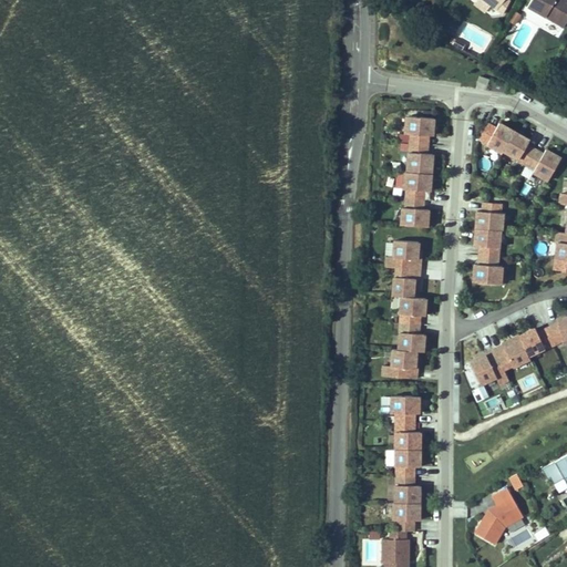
[(491,4),(484,0),(476,0),(474,3),(486,12),(491,4)]
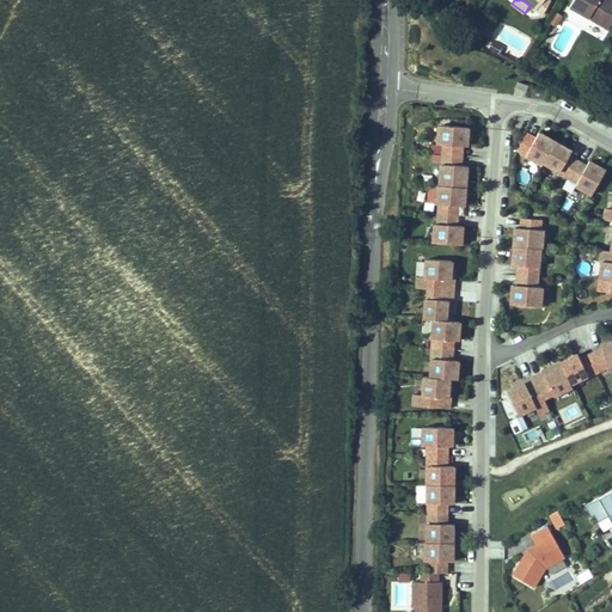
[(522,0),(530,5),(537,10),(543,0),(522,0)]
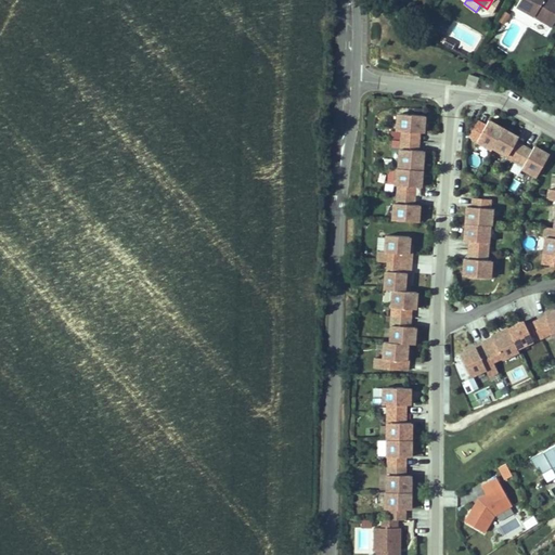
[(519,0),(516,7),(552,26),(554,21),(554,2),(550,0),(519,0)]
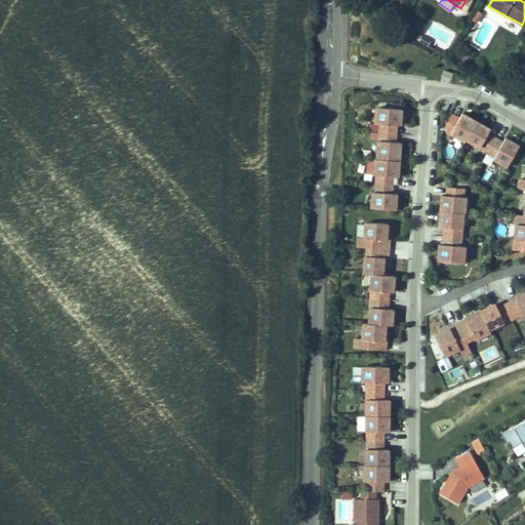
[(441,70),(440,80),(452,82),(453,72),(441,70)]
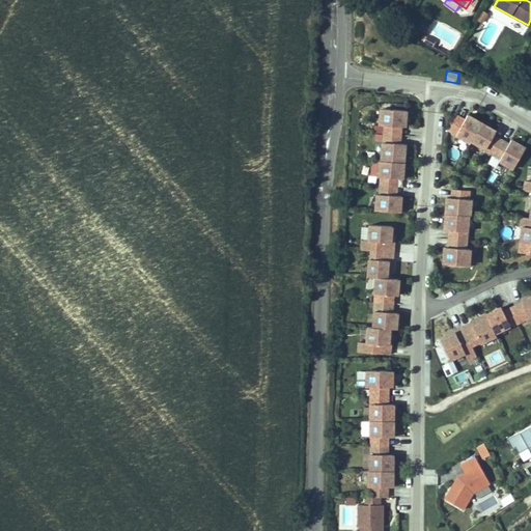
[(406,127),(407,111),(383,109),(382,118),(381,118),(380,124),(385,126),(401,127),(406,127)]
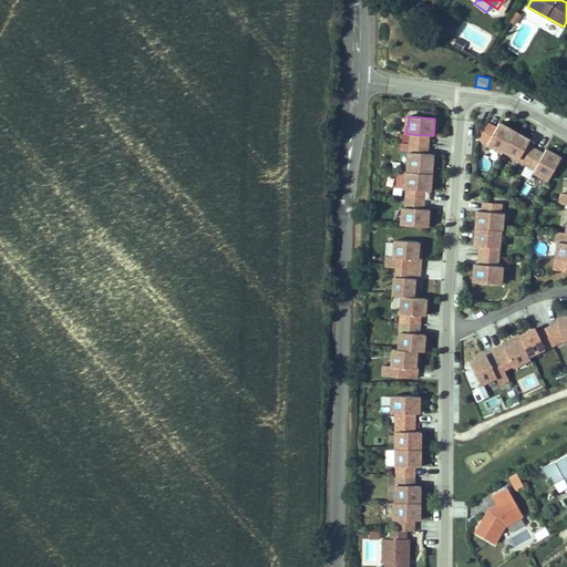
[(503,151),(514,132),(500,123),(496,127),(488,123),(478,140),(487,144),(502,153),(503,151)]
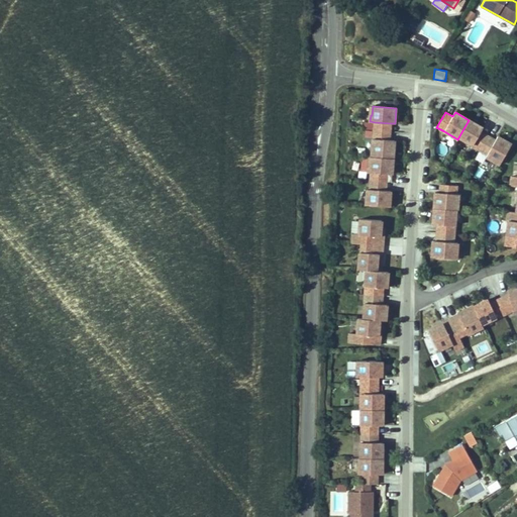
[(473,145),(482,129),(483,127),(469,120),(458,137),(473,145)]
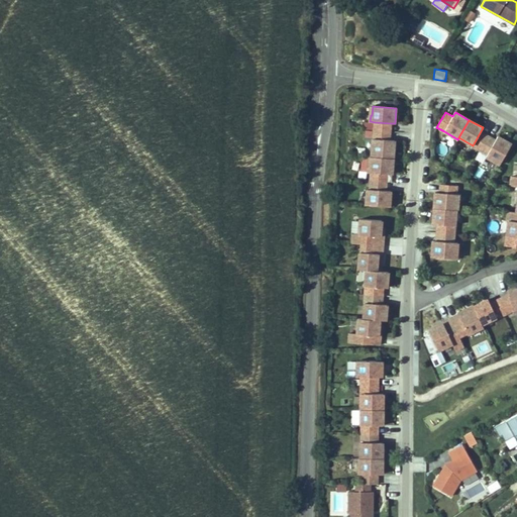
[(391,131),(391,123),(375,122),(374,130),(391,131)]
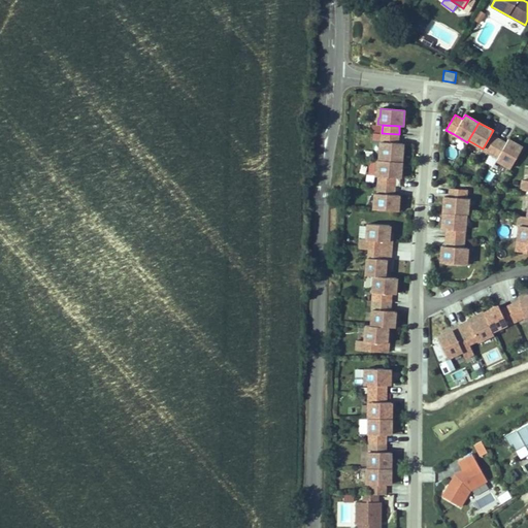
[(489,155),(500,136),(492,132),(483,149),(482,151),(489,155)]
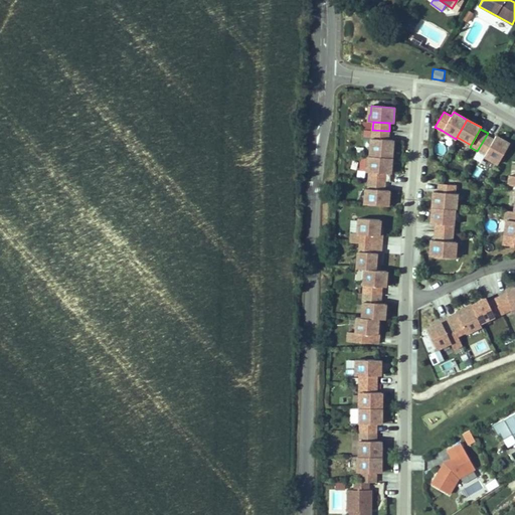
[(388,140),(389,131),(372,130),(372,138),(388,140)]
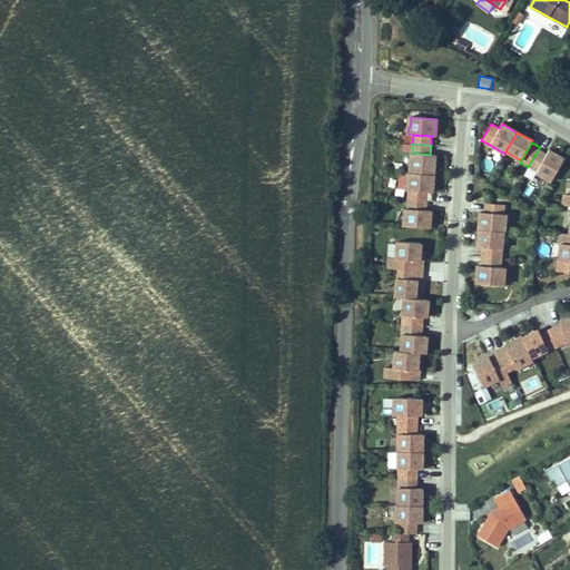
[(537,172),(548,151),(540,147),(528,167),(537,172)]
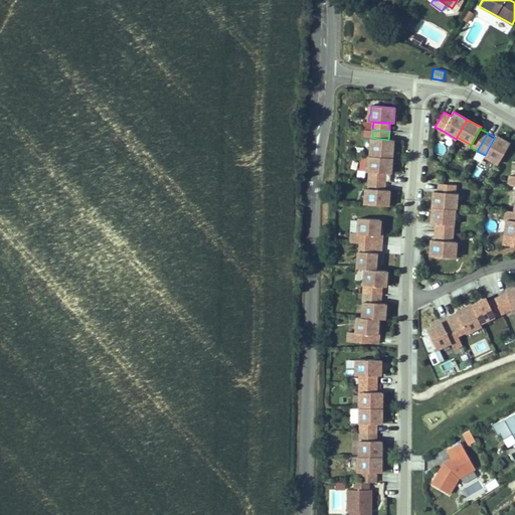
[(498,164),(511,141),(497,133),(495,137),(485,155),(483,157),(489,161),(490,159),(498,164)]
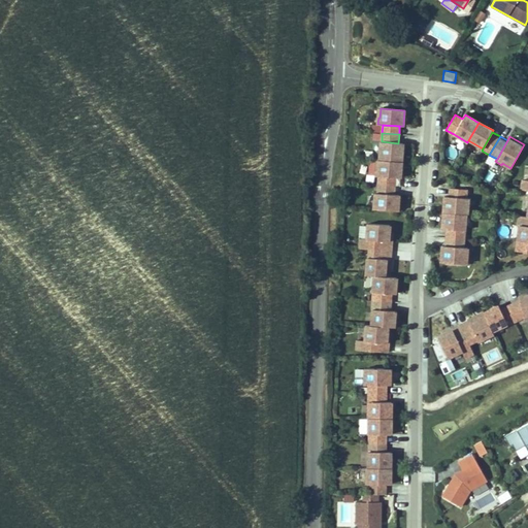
[(401,161),(401,151),(397,150),(398,143),(382,141),(381,141),(380,160),(401,161)]
